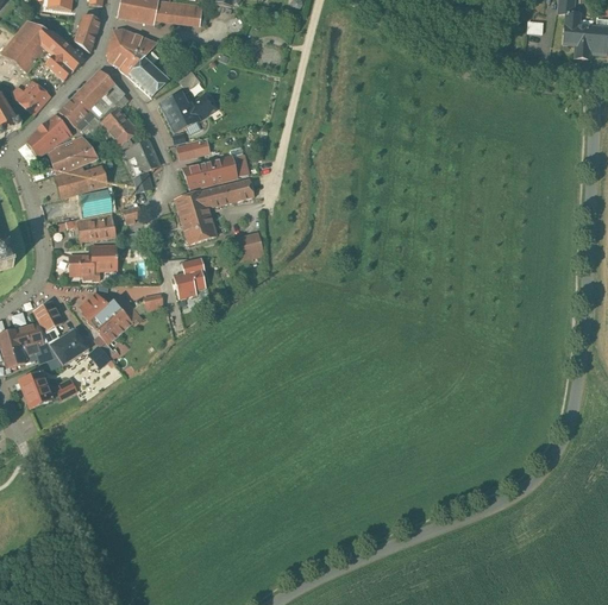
[(121,0),(119,14),(154,21),(155,19),(158,0),(121,0)]
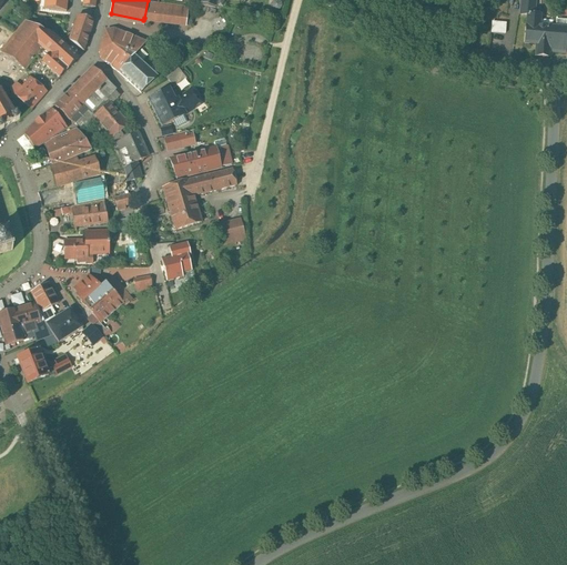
[(189,3),(164,0),(148,0),(144,18),(186,23),(189,3)]
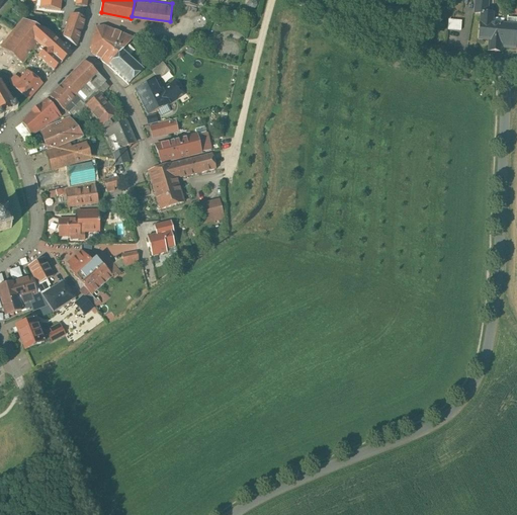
[(476,0),(476,10),(487,11),(488,0),(476,0)]
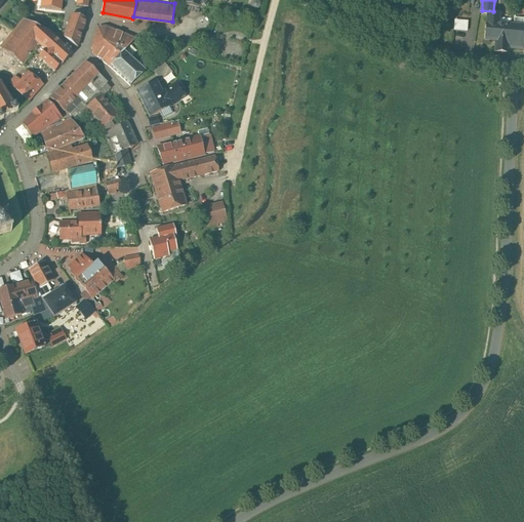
[(87,16),(72,11),(72,13),(65,34),(78,44),(87,16)]
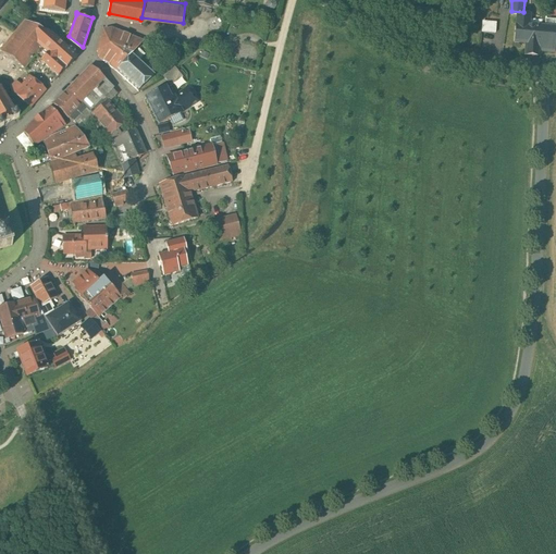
[(481,16),(481,28),(495,28),(495,16),(481,16)]
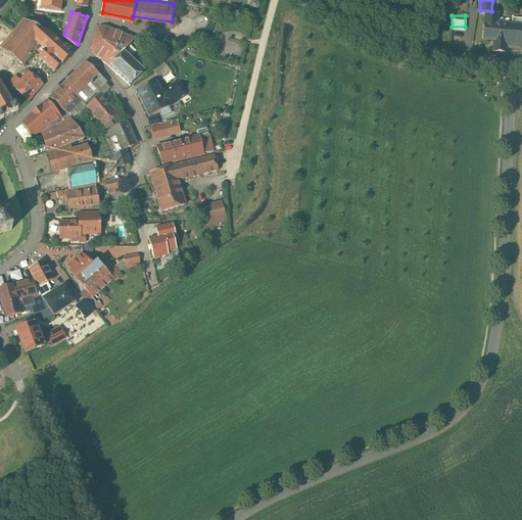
[(49,31),(25,17),(1,46),(24,61),(34,49),(49,31)]
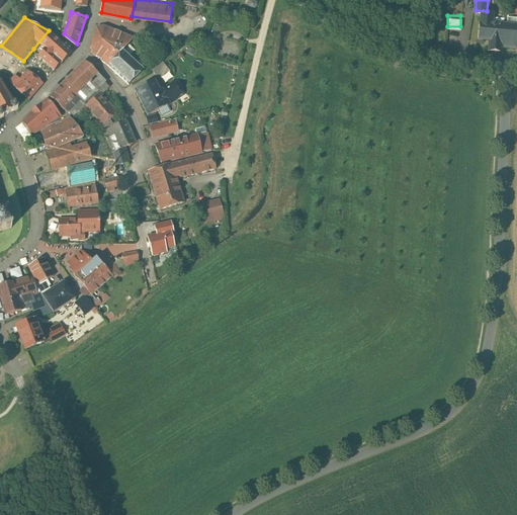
[(504,19),(499,18),(499,22),(481,20),(480,36),(490,37),(490,48),(500,49),(500,43),(506,43),(506,44),(516,45),(516,23),(504,22),(504,19)]
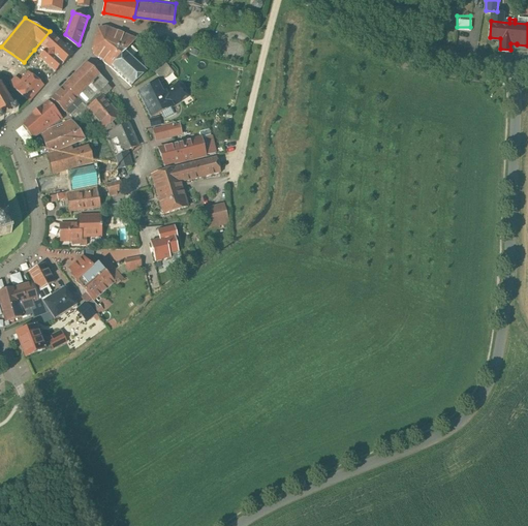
[(135,36),(106,24),(99,25),(93,44),(95,52),(112,64),(125,49),(135,36)]
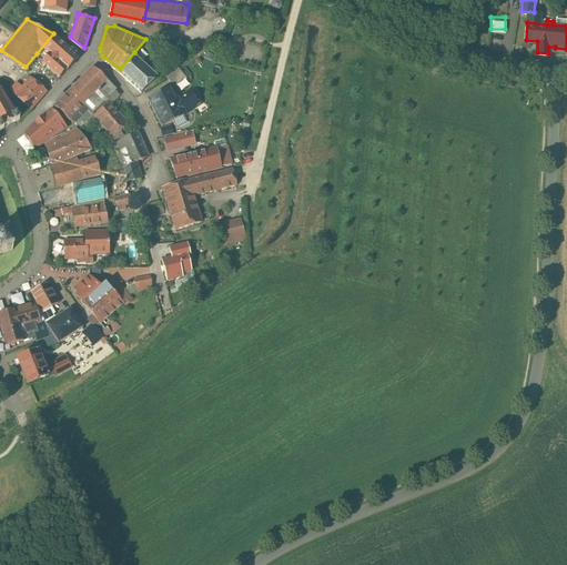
[(79,56),(53,33),(37,53),(60,74),(67,67),(67,68),(79,56)]
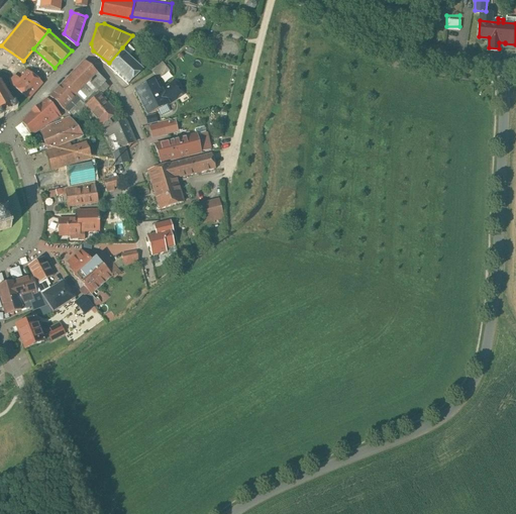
[(122,47),(109,63),(129,82),(143,68),(122,47)]
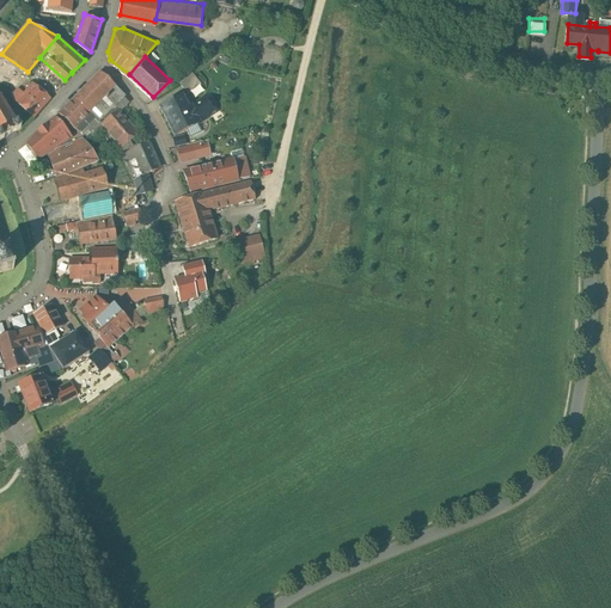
[(117,84),(101,69),(74,96),(74,97),(91,110),(99,118),(103,121),(120,108),(115,103),(126,92),(116,84),(117,84)]
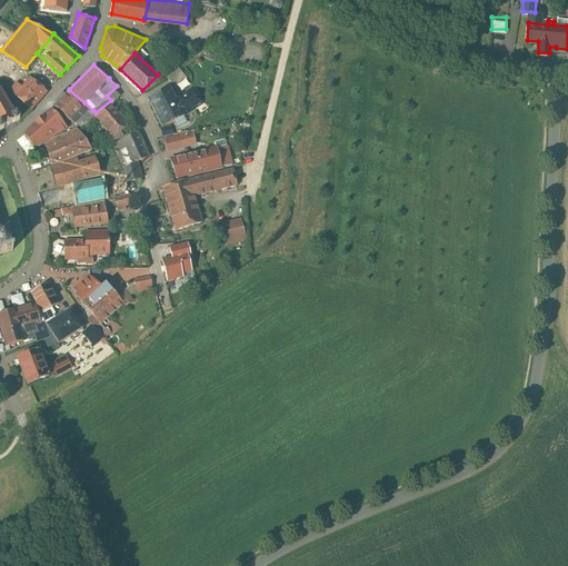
[(179,66),(167,75),(176,85),(187,76),(179,66)]
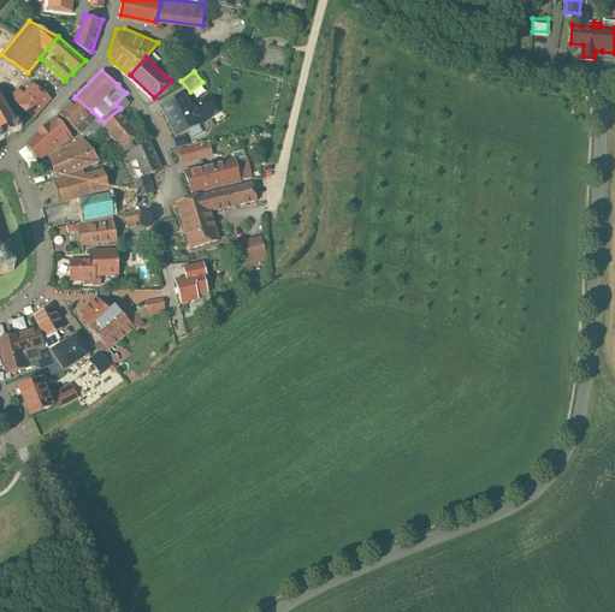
[(12,94),(13,96),(18,101),(17,101),(35,116),(51,96),(34,82),(23,94),(17,89),(12,94)]
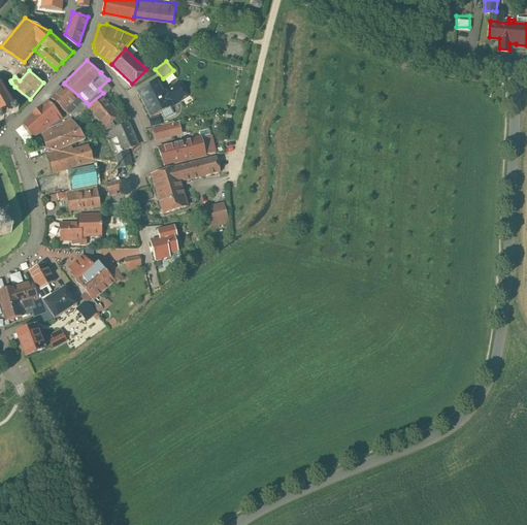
[(0,119),(19,108),(15,103),(14,104),(9,97),(11,96),(10,94),(8,95),(4,88),(6,87),(5,86),(4,87),(1,81),(2,80),(1,79),(0,79),(0,119)]
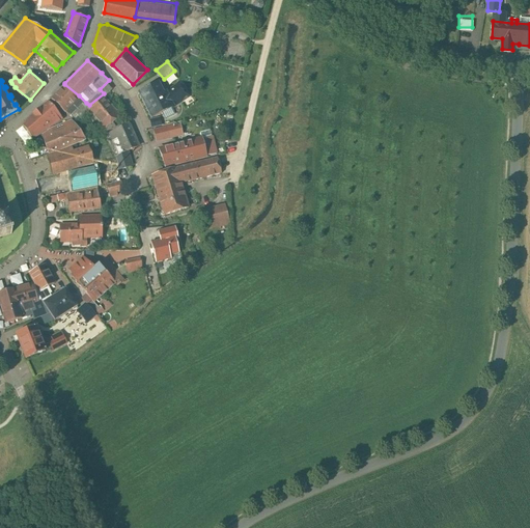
[(163,91),(158,82),(140,90),(151,115),(173,105),(173,104),(166,90),(163,91)]
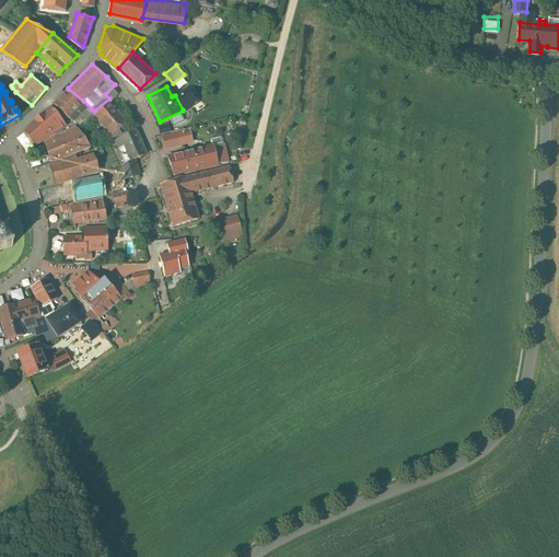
[(83,101),(68,89),(68,88),(55,102),(69,115),(71,113),(83,101)]
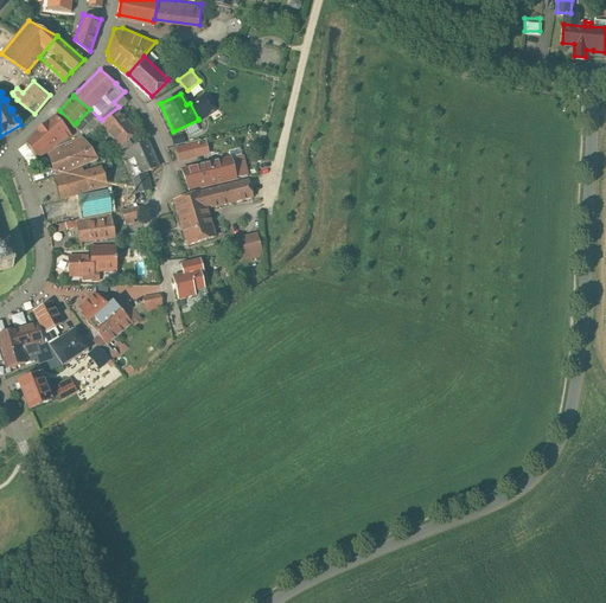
[(212,109),(203,95),(190,103),(198,119),(212,109)]
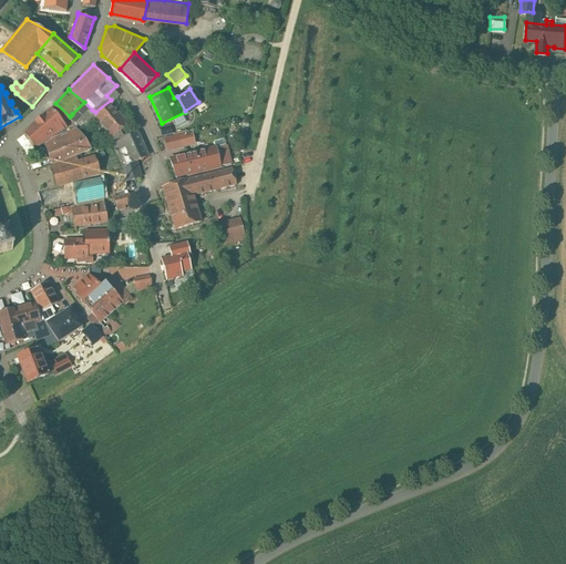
[(129,121),(111,100),(95,112),(96,115),(115,136),(123,134),(130,130),(125,124),(129,121)]
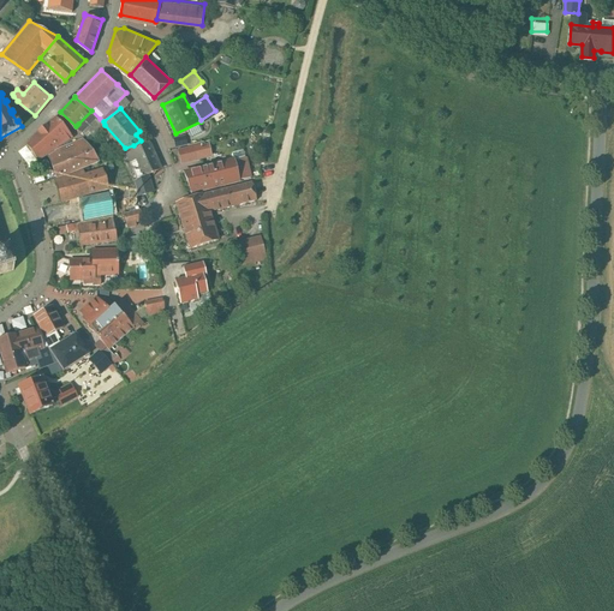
[(100,119),(91,111),(78,124),(87,132),(91,127),(100,119)]
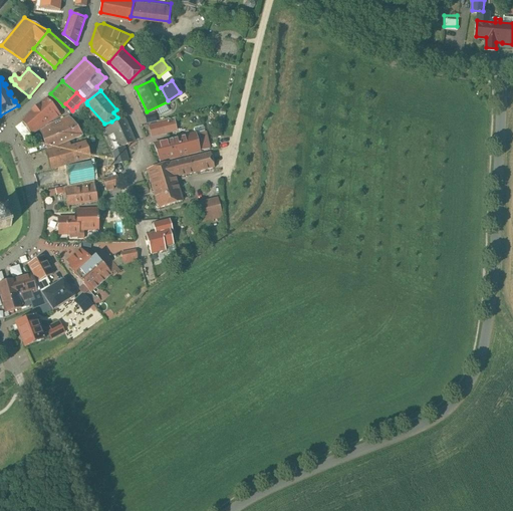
[(61,112),(47,95),(28,111),(22,118),(32,133),(61,112)]
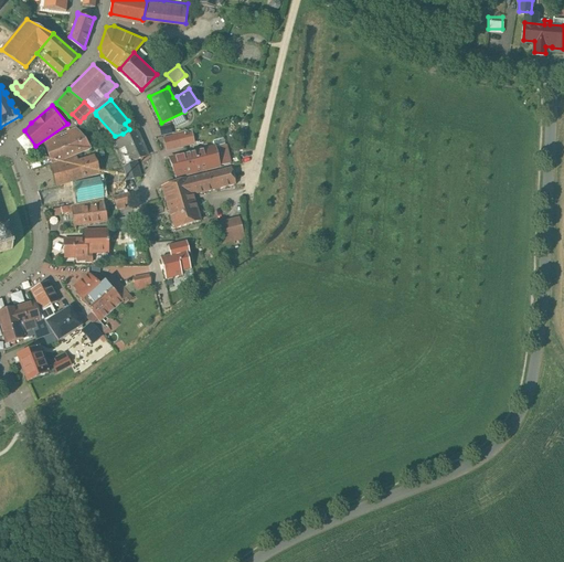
[(92,109),(84,117),(88,123),(96,115),(95,112),(92,109)]
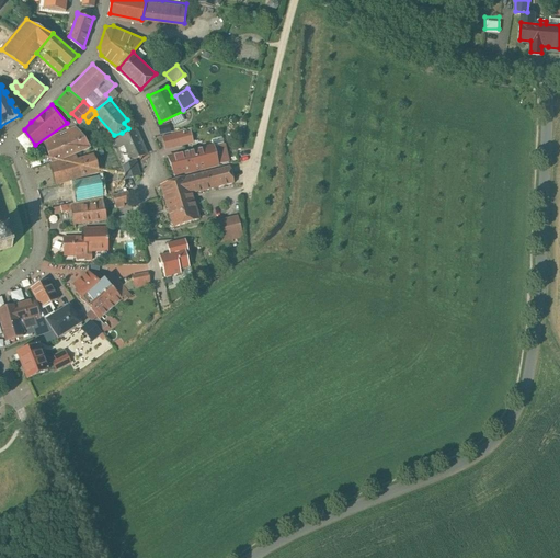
[(77,125),(54,134),(45,140),(52,159),(91,145),(81,131),(77,125)]
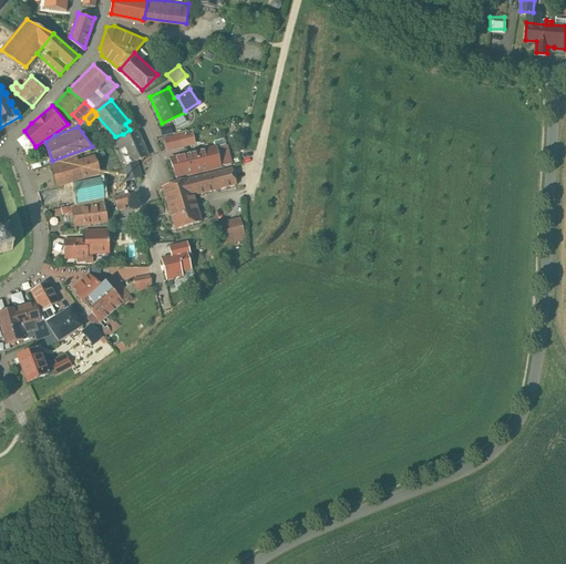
[(164,135),(167,149),(196,142),(193,129),(164,135)]
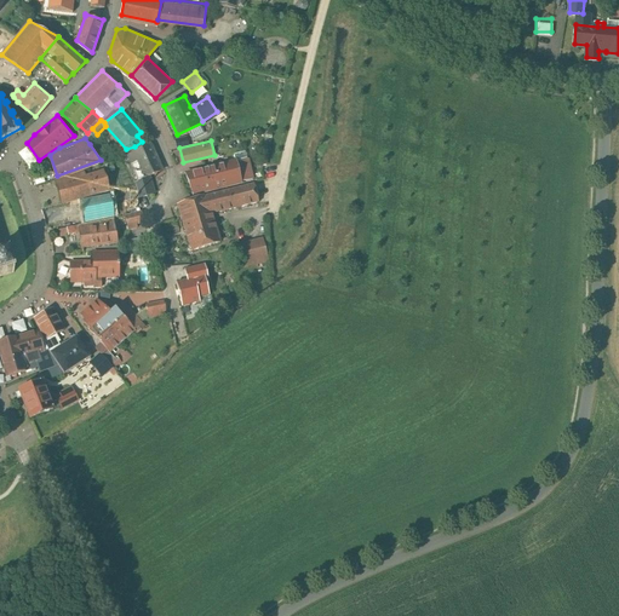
[(152,143),(127,153),(138,178),(162,167),(152,143)]
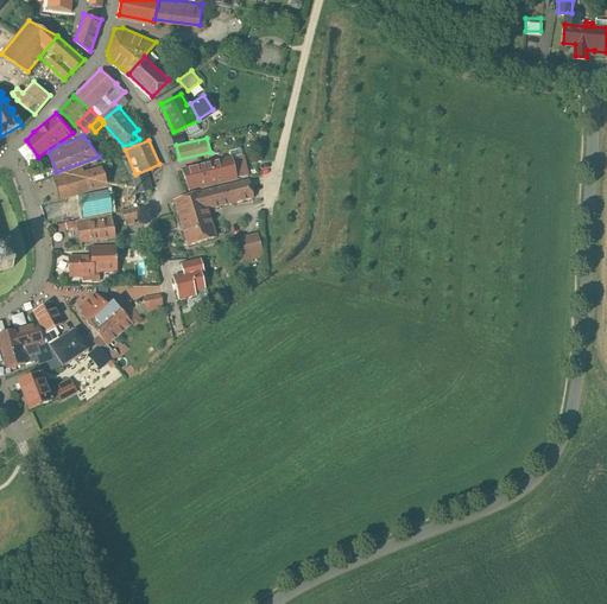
[(245,152),(232,156),(236,177),(250,173),(245,152)]
